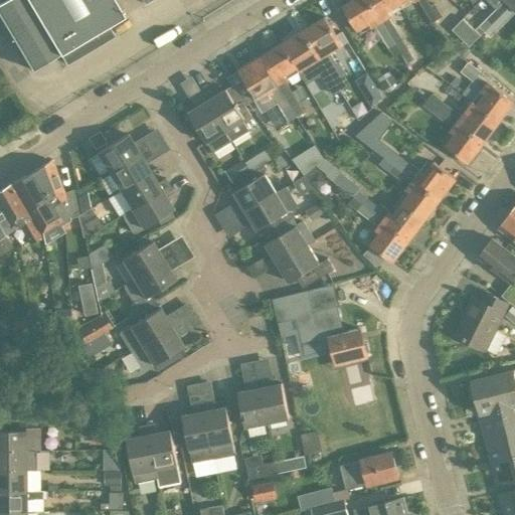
[(0,0),(0,17),(30,69),(58,52),(64,63),(113,34),(107,24),(122,15),(113,0),(0,0)]
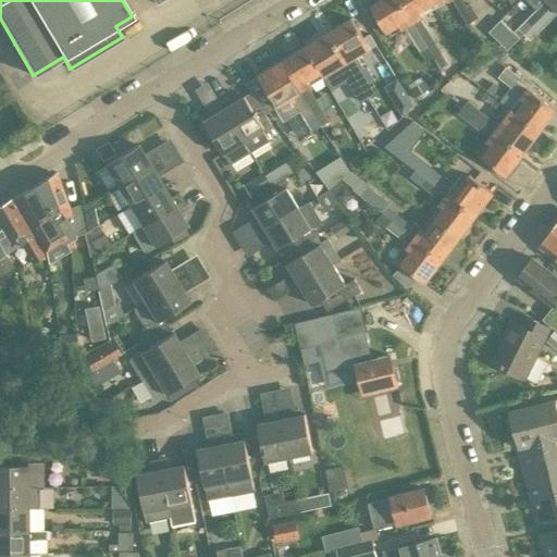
[(405,28),(420,52),(428,48),(426,46),(434,41),(426,29),(419,34),(398,0),(381,0),(370,8),(385,34),(399,25),(401,29),(405,28)]
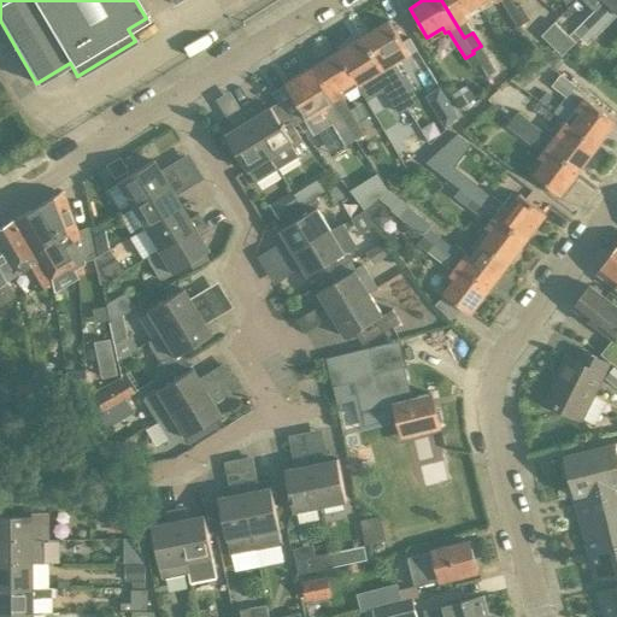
[(476,0),(441,0),(464,37),(472,33),(465,21),(469,18),(466,13),(480,5),(476,0)]
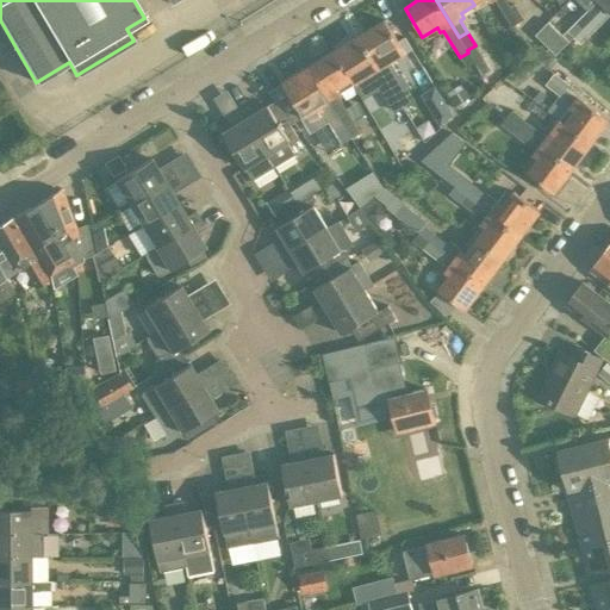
[(506,0),(471,0),(474,5),(481,0),(490,0),(491,1),(493,0),(511,27),(524,19),(514,2),(510,5),(506,0)]
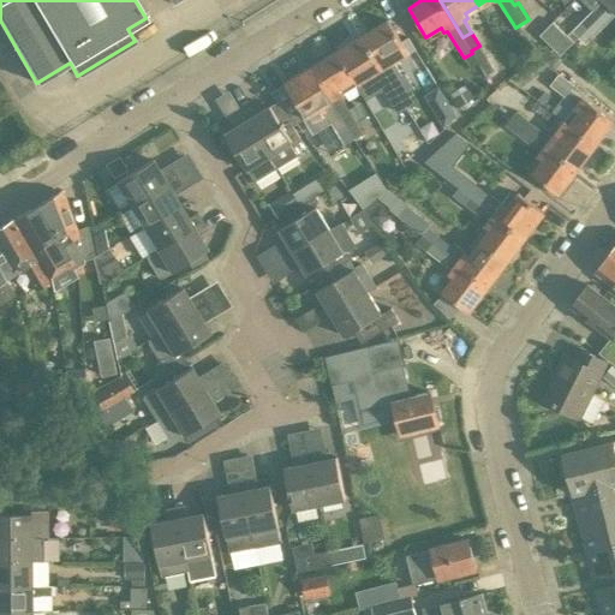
[(614,0),(602,0),(579,23),(585,28),(587,27),(591,31),(603,21),(599,17),(610,7),(614,1),(614,0)]
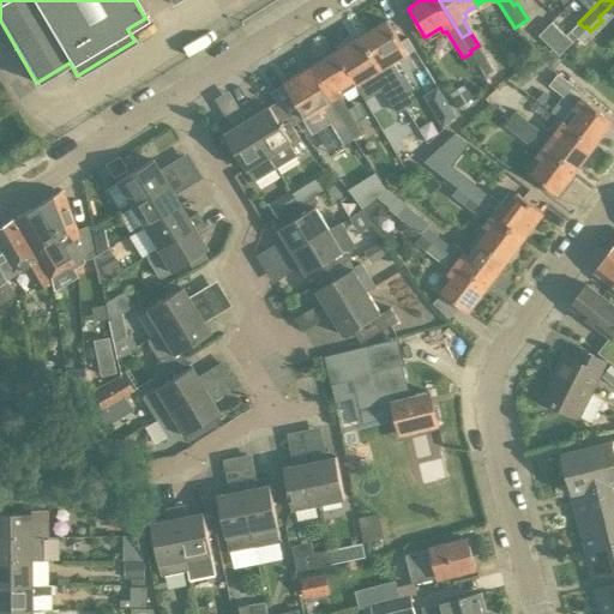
[(389,20),(362,36),(390,83),(398,78),(402,76),(395,62),(409,54),(405,49),(389,20)]
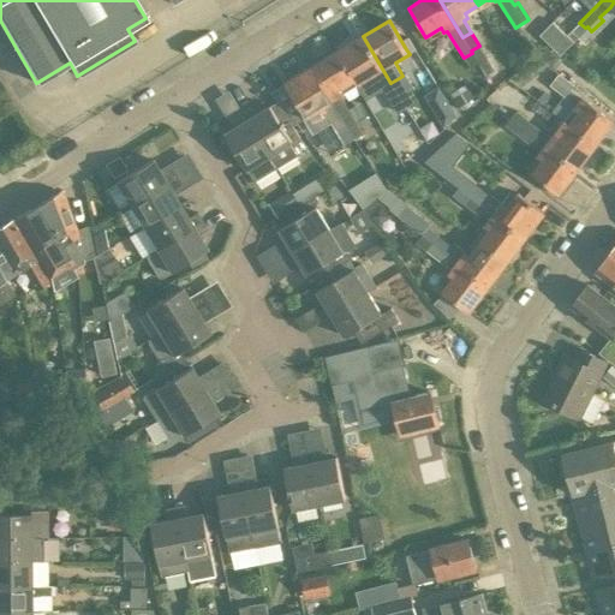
[(578,37),(572,31),(567,35),(554,21),(539,35),(560,55),(578,37)]
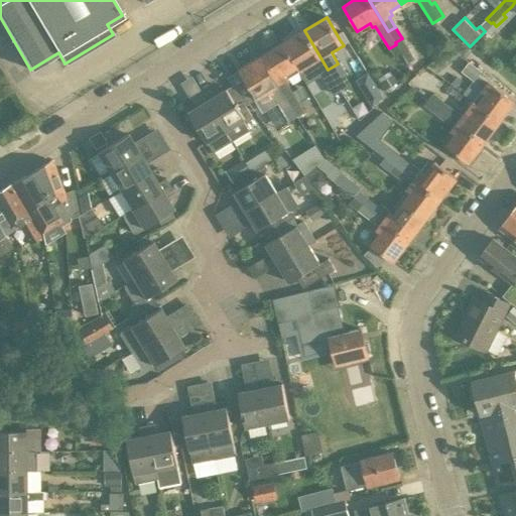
[(486,19),(480,26),(485,31),(491,37),(499,29),(496,26),(493,22),(491,23),(486,19)]
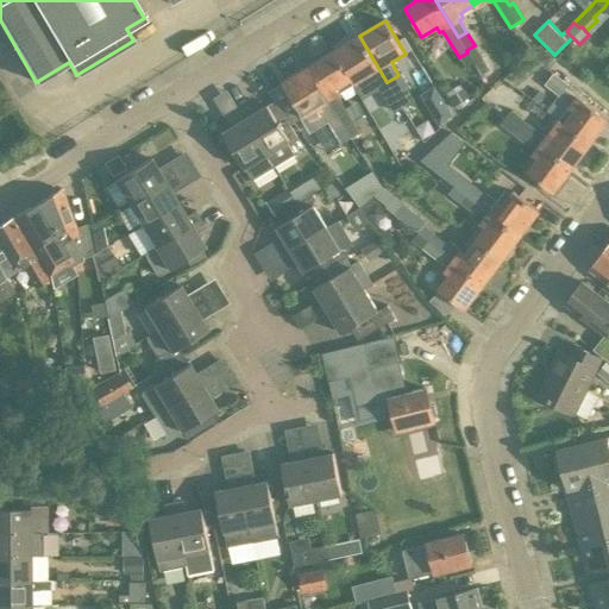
[(359,36),(333,51),(353,86),(368,77),(376,90),(380,88),(388,102),(396,98),(395,95),(403,90),(395,77),(387,82),(359,36)]
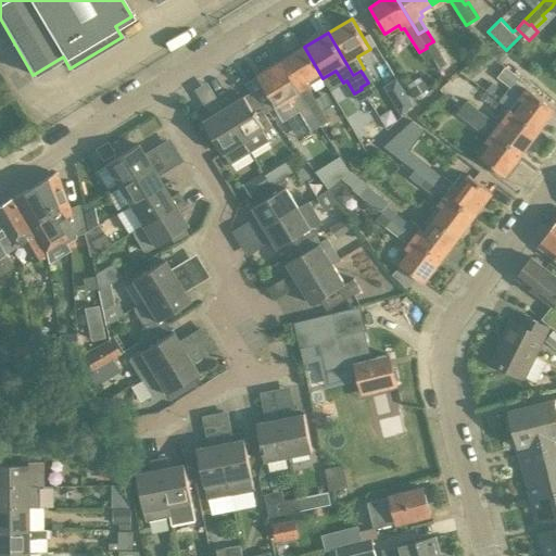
[(427,48),(419,52),(426,62),(432,57),(440,68),(447,64),(433,41),(426,46),(427,48)]
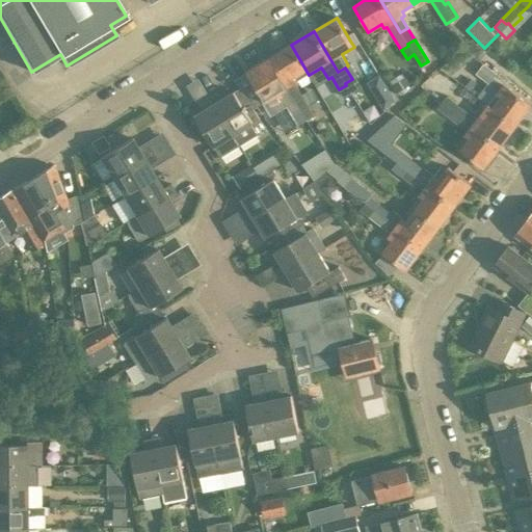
[(291,45),(269,58),(293,99),(300,95),(294,84),(297,82),(309,75),(291,45)]
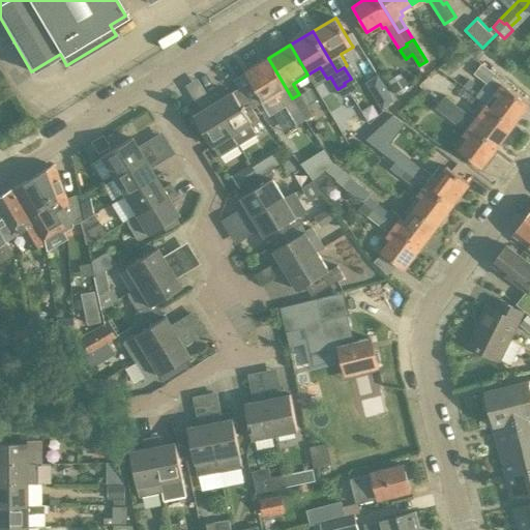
[(268,58),(245,72),(260,96),(260,97),(263,101),(270,114),(286,104),(293,116),(300,111),(299,109),(305,105),(299,94),(292,98),(268,58)]
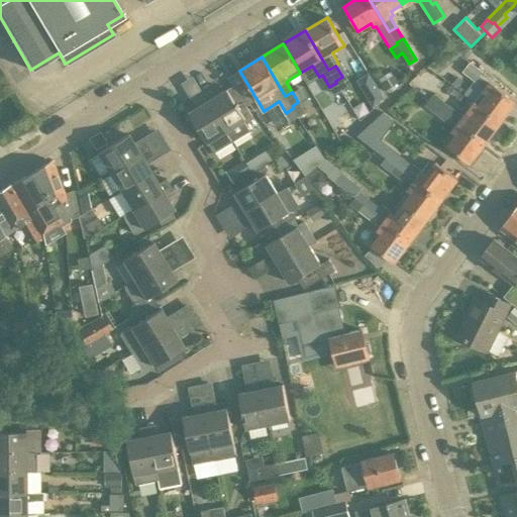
[(487,95),(479,106),(501,123),(516,102),(480,75),(483,72),(470,62),(461,72),(485,89),(482,92),(487,95)]
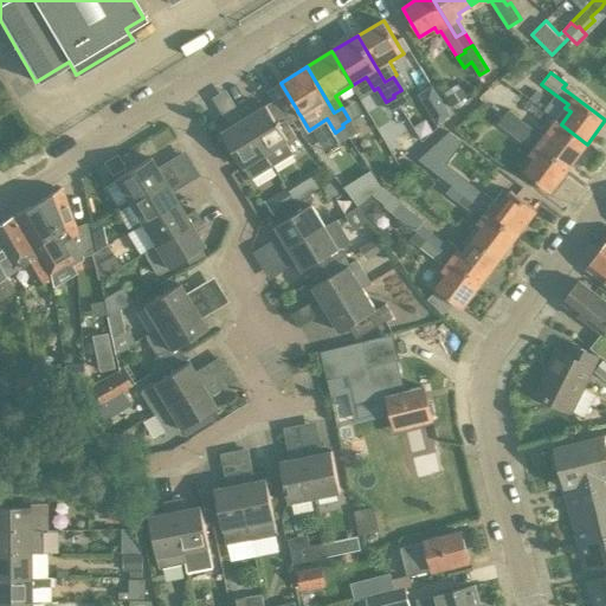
[(394,97),(386,102),(392,111),(408,101),(401,90),(393,95),(394,97)]
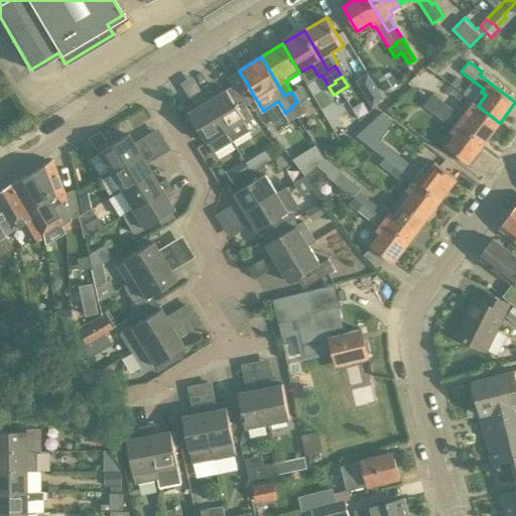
[(376,87),(364,95),(371,107),(382,96),(376,87)]
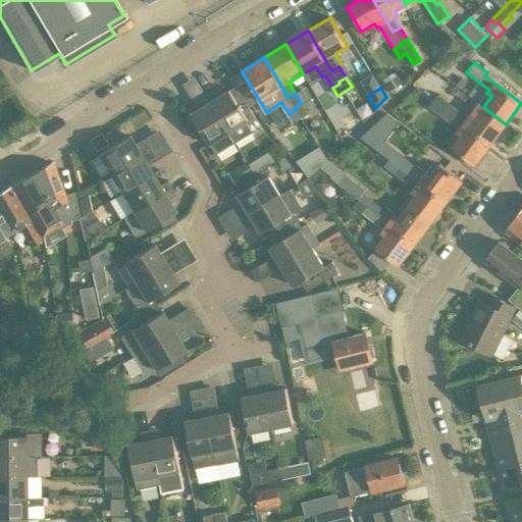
[(212,90),(206,93),(235,144),(252,133),(246,122),(255,117),(246,102),(240,106),(229,91),(217,98),(212,90)]
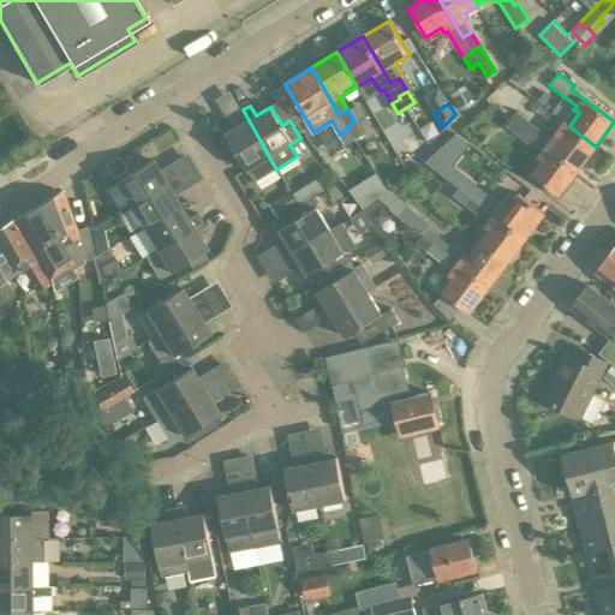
[(276,169),(243,109),(233,115),(239,125),(225,135),(255,183),(276,169)]
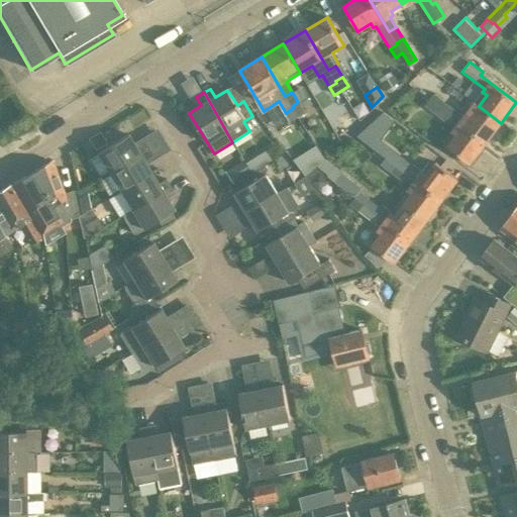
[(424,106),(433,113),(438,107),(439,108),(443,104),(445,101),(434,93),(424,106)]
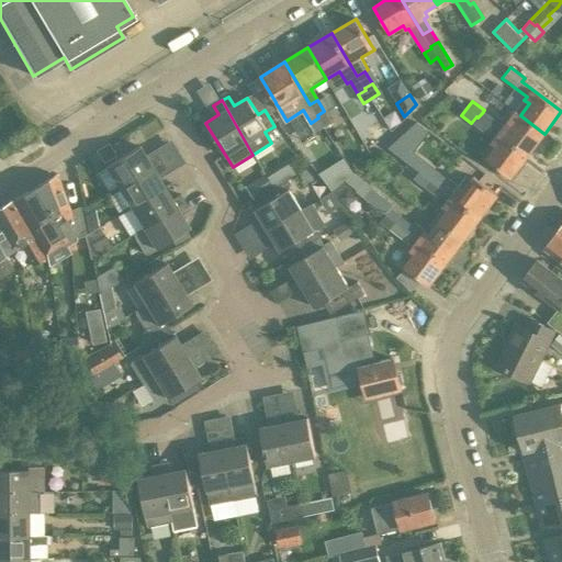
[(318,117),(311,123),(316,131),(332,122),(324,111),(317,115),(318,117)]
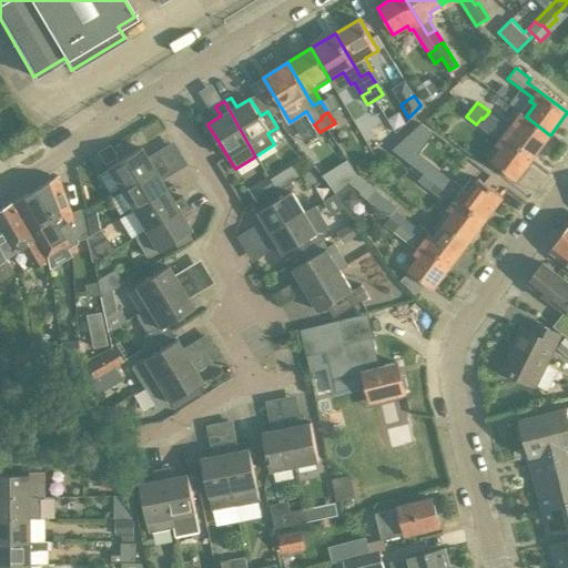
[(482,118),(476,124),(488,133),(494,127),(497,122),(487,114),(483,119),(482,118)]
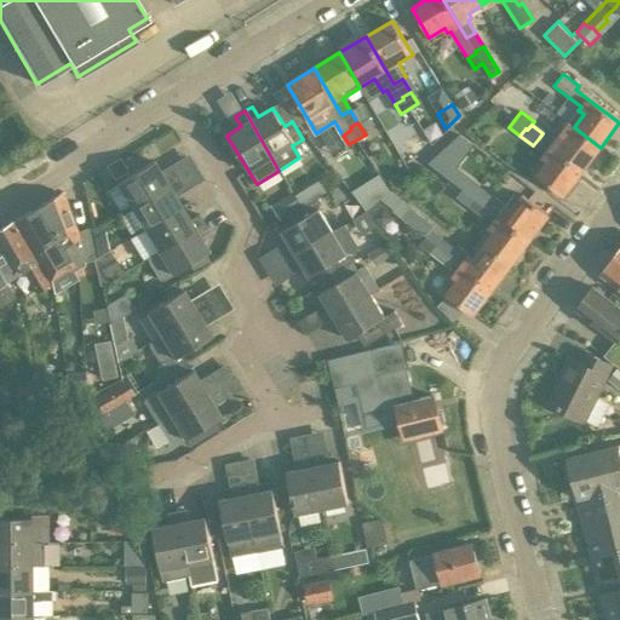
[(556,139),(545,131),(543,133),(539,138),(550,147),(583,171),(601,148),(574,127),(564,141),(558,136),(556,139)]
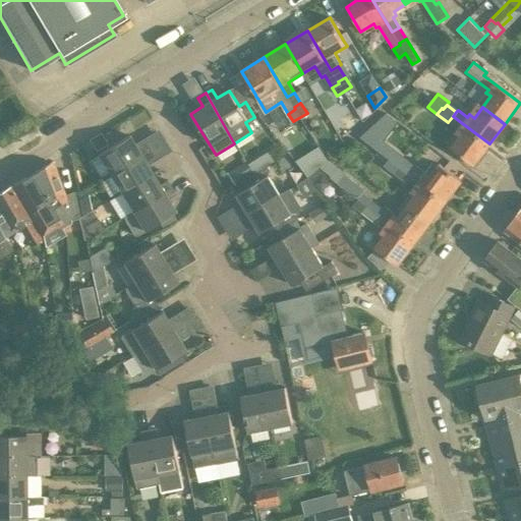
[(473,165),(489,143),(462,123),(458,129),(455,133),(460,136),(451,149),(473,165)]
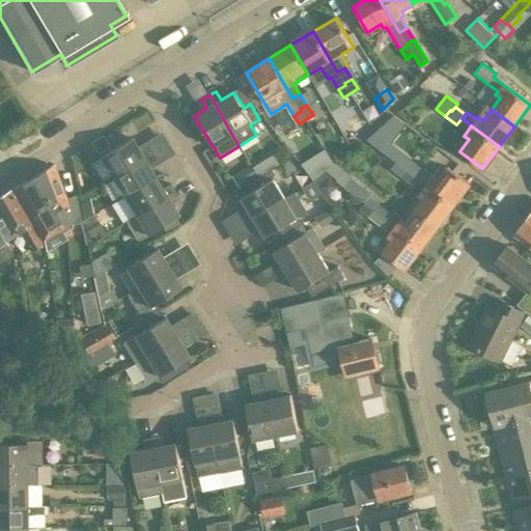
[(366,139),(383,152),(392,140),(378,129),(366,139)]
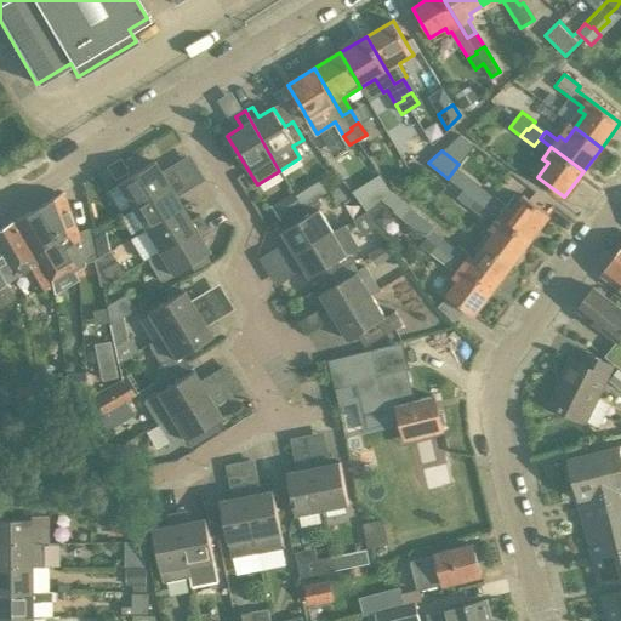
[(172,163),(186,191),(208,180),(194,152),(172,163)]
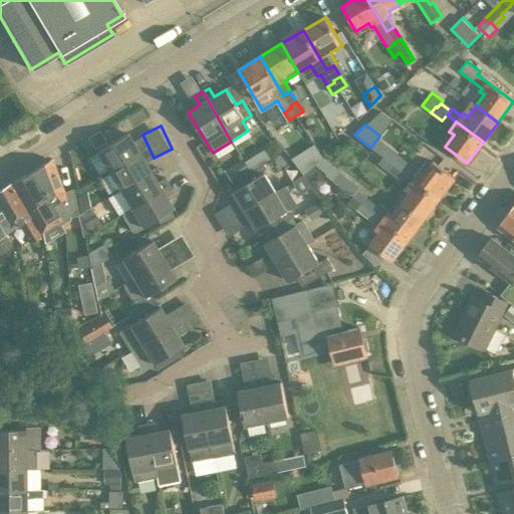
[(96,153),(108,173),(148,150),(142,142),(134,147),(126,134),(96,153)]
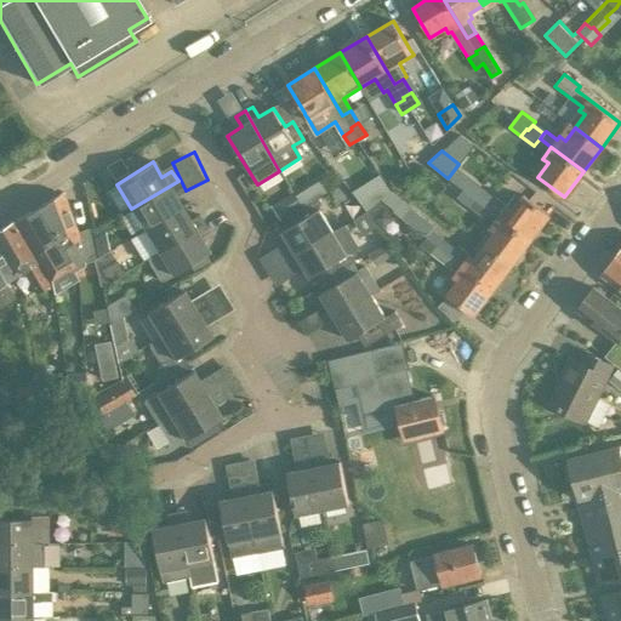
[(462,189),(456,198),(466,205),(472,198),(474,199),(483,187),(471,178),(468,182),(462,189)]
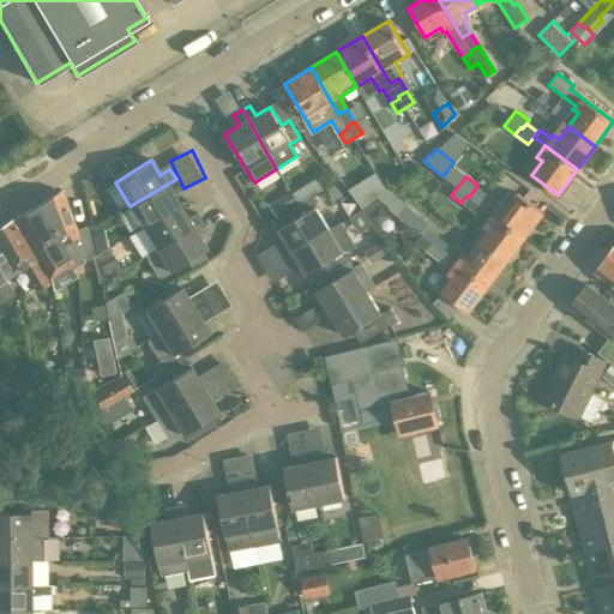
[(130,206),(144,229),(180,208),(170,191),(180,185),(176,179),(130,206)]
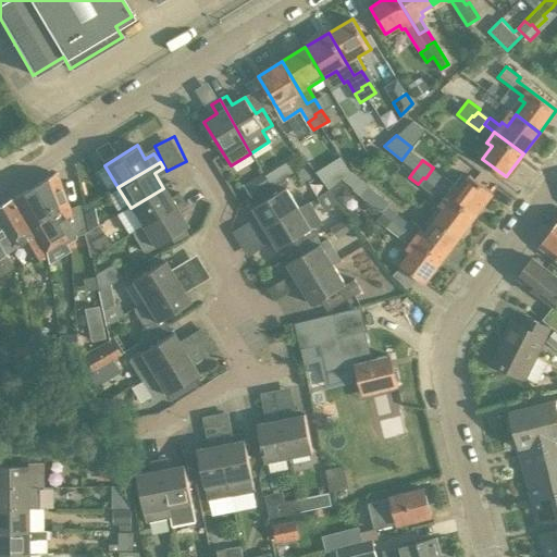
[(423,177),(418,184),(442,201),(438,206),(444,209),(435,220),(459,238),(475,217),(436,187),(444,176),(443,175),(433,168),(425,178),(423,177)]
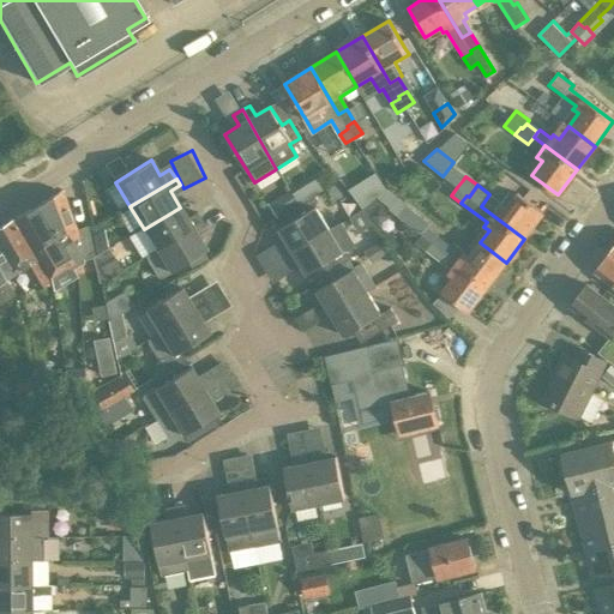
[(268,204),(277,217),(298,204),(289,190),(268,204)]
